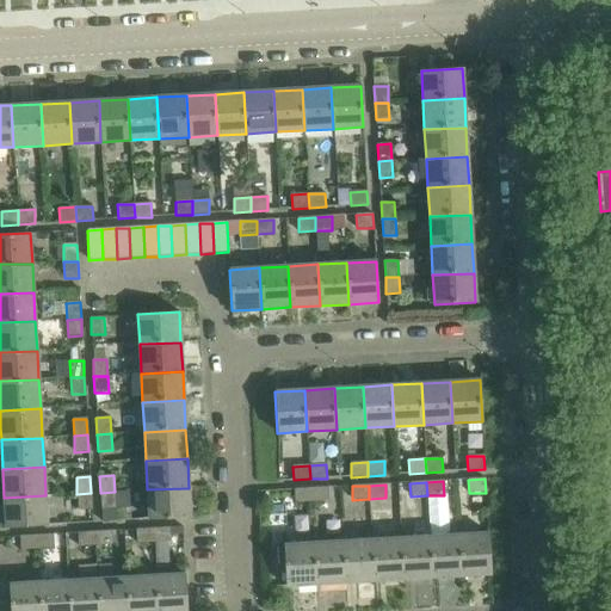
[(189,488),(147,489),(149,519),(190,518),(189,488)]
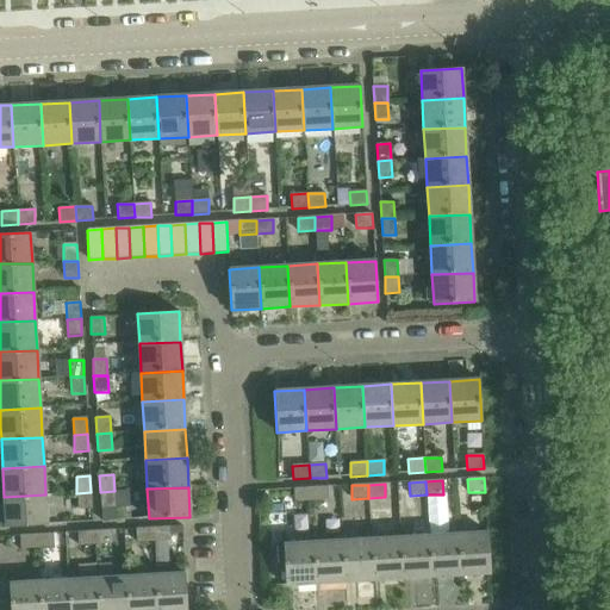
[(311,502),(310,487),(293,489),(294,503),(311,502)]
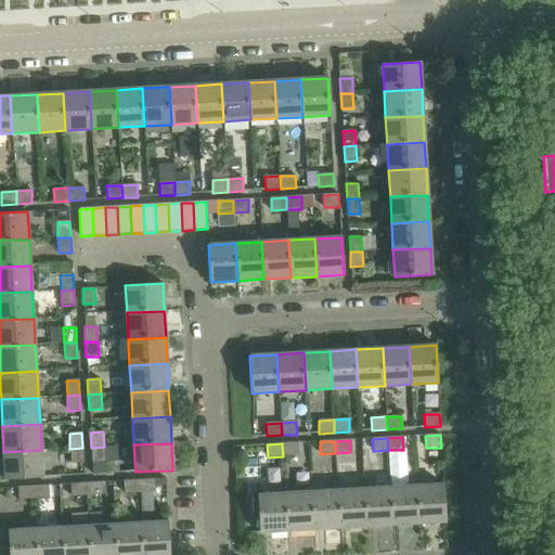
[(297,443),(282,443),(283,456),(298,455),(297,443)]
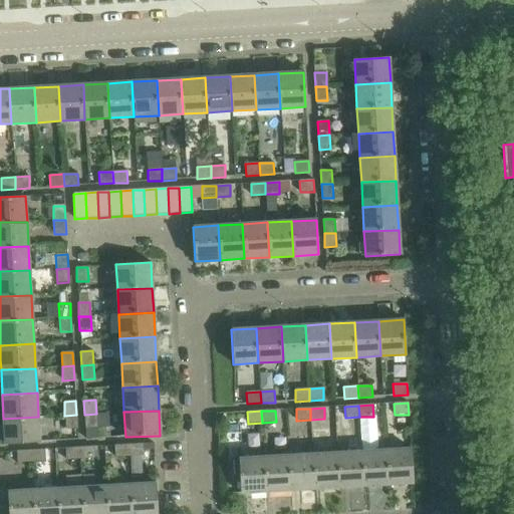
[(96,414),(84,415),(85,429),(96,428),(96,414)]
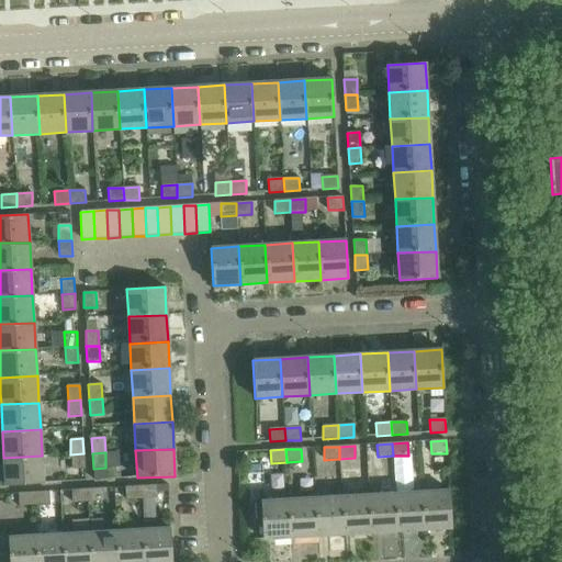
[(83,453),(70,454),(71,470),(85,469),(83,453)]
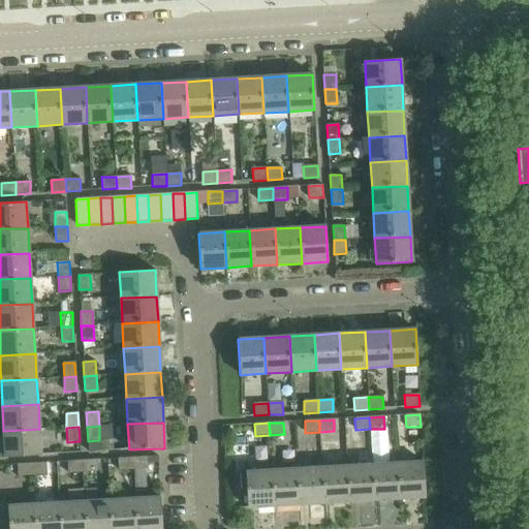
[(39,429),(3,431),(5,457),(40,455),(39,429)]
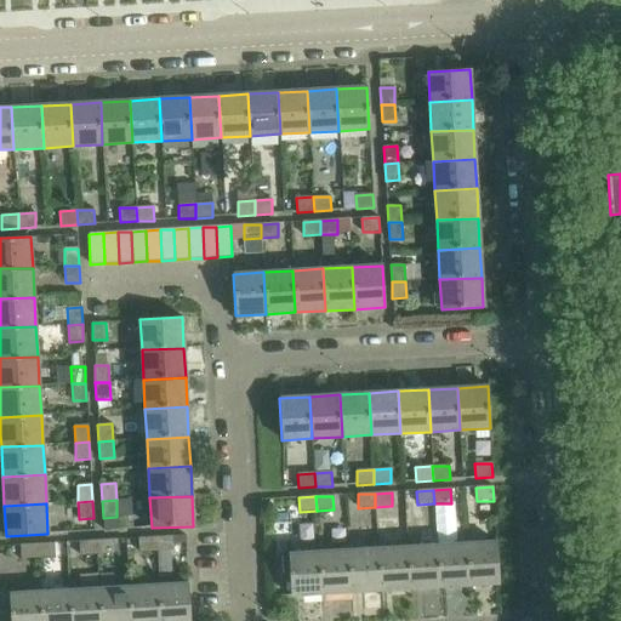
[(155,552),(155,537),(141,539),(142,553),(155,552)]
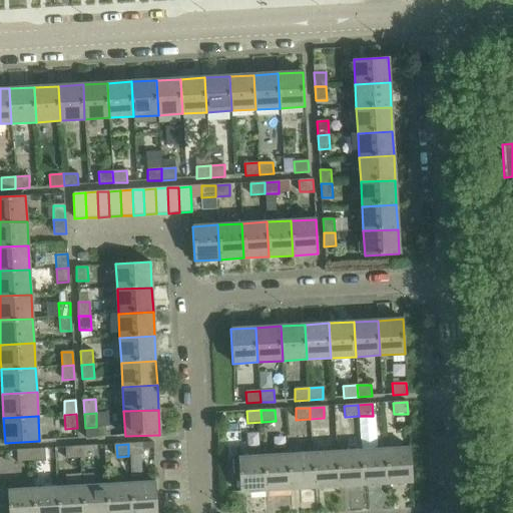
[(139,444),(128,444),(128,456),(140,455),(139,444)]
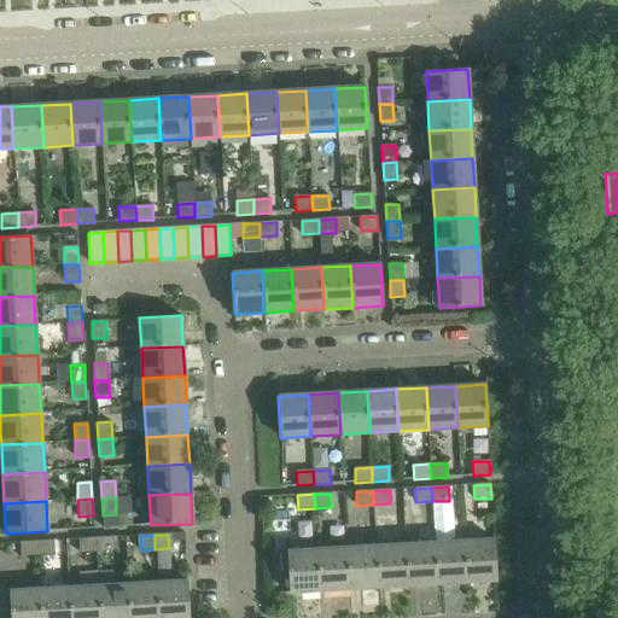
[(110,537),(95,538),(97,553),(110,552),(110,537)]
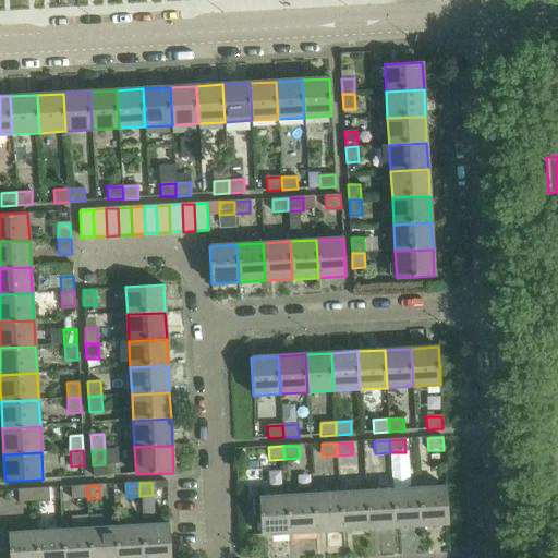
[(87,499),(86,486),(74,487),(74,499),(87,499)]
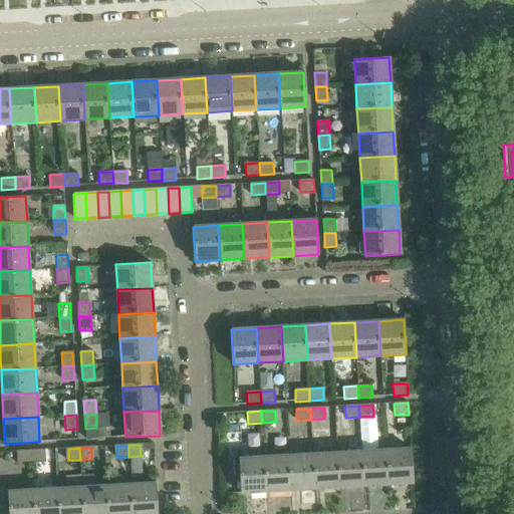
[(412,449),(386,450),(388,485),(413,483),(412,449)]
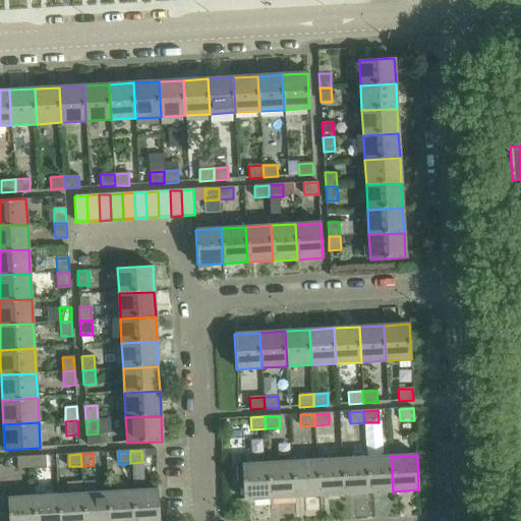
[(43,456),(32,457),(32,468),(44,468),(43,456)]
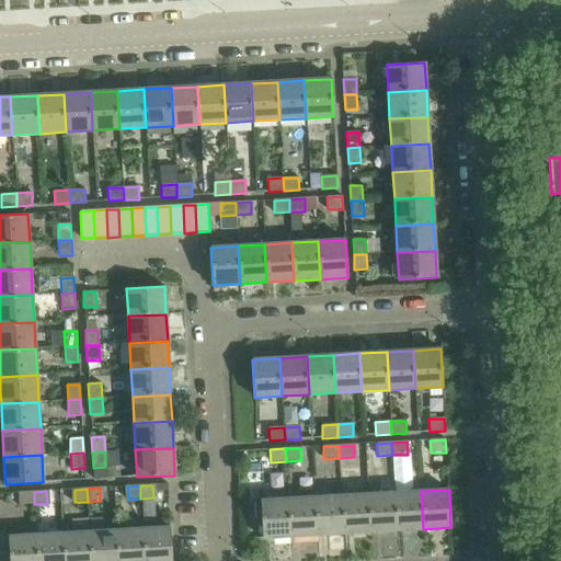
[(421,491),(395,493),(397,530),(423,529),(421,491)]
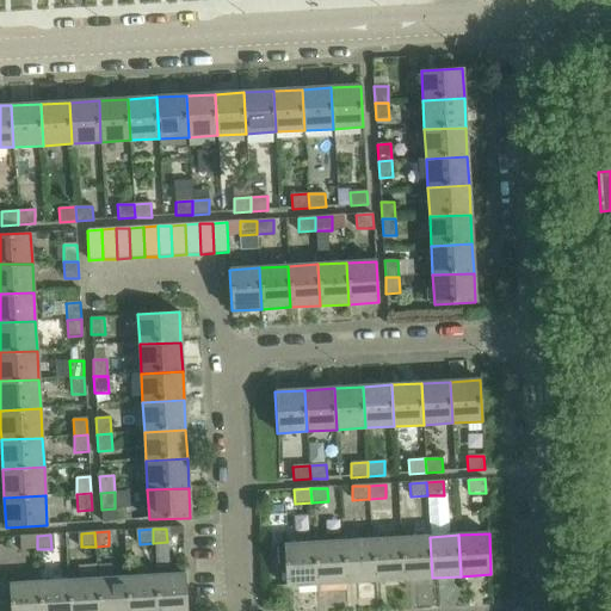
[(37,549),(37,536),(23,536),(24,550),(37,549)]
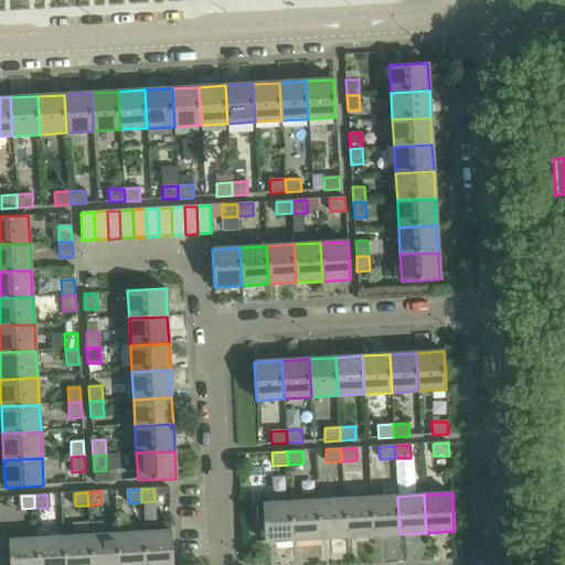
[(397,497),(371,498),(373,536),(400,534),(397,497)]
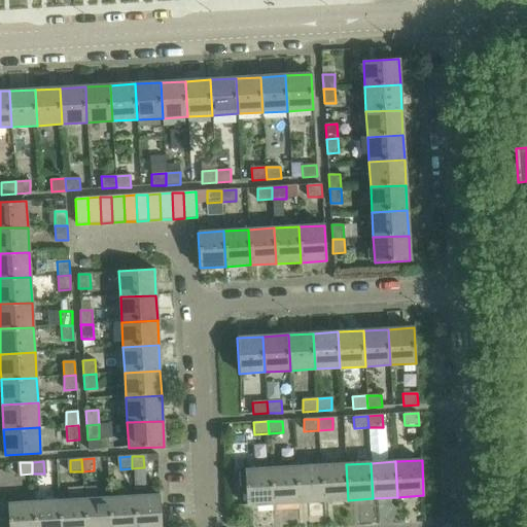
[(346,464),(320,466),(322,501),(348,500),(346,464)]
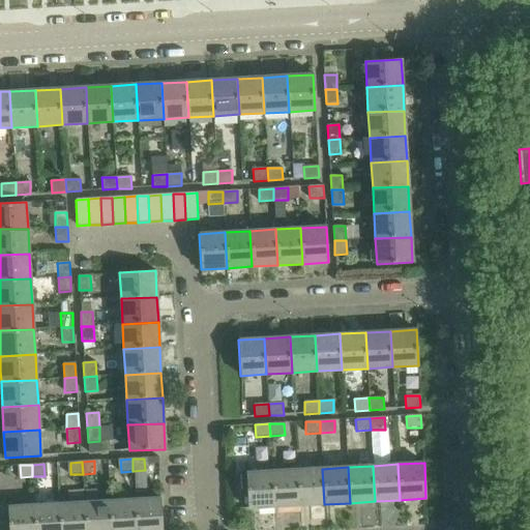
[(322,469),(297,470),(299,505),(324,504),(322,469)]
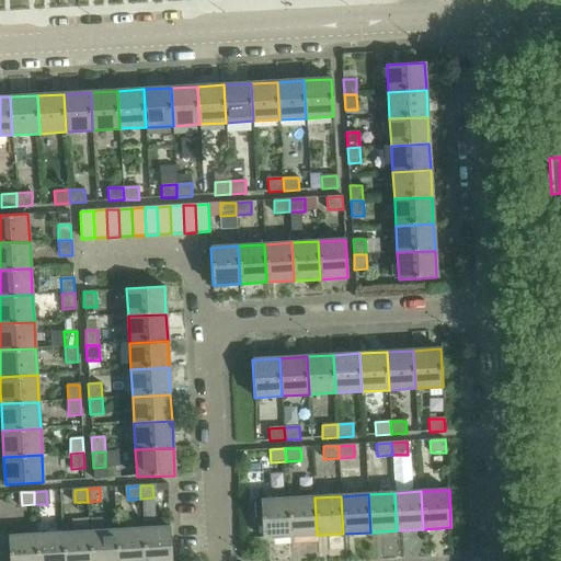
[(153,497),(140,499),(141,510),(155,508),(153,497)]
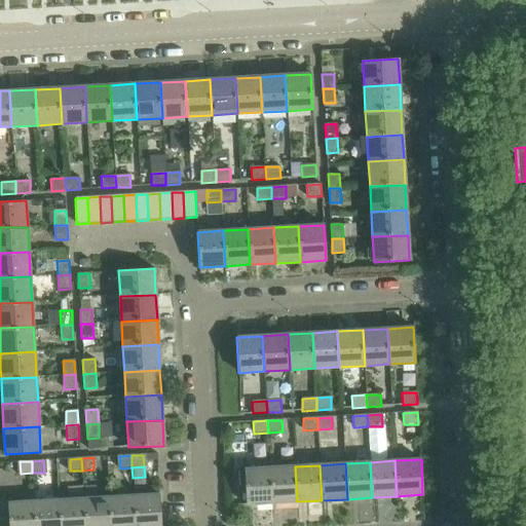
[(295,466),(270,467),(272,503),(297,501),(295,466)]
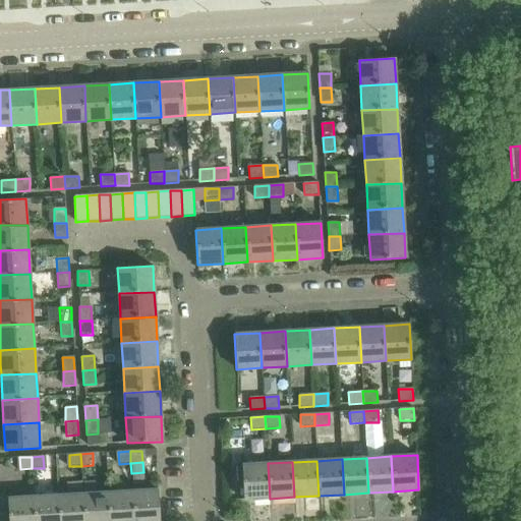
[(270,499),(268,463),(242,465),(244,500),(270,499)]
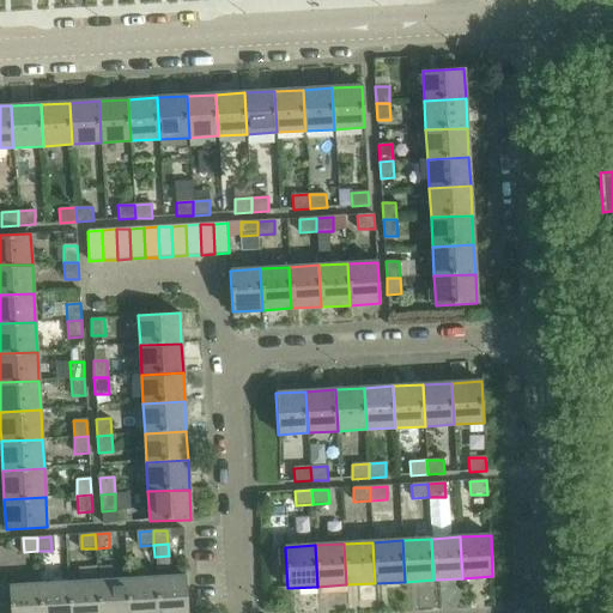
[(283,548),(273,548),(274,565),(284,564),(283,548)]
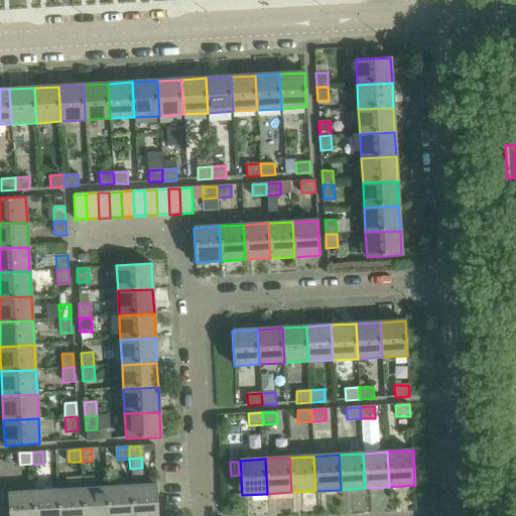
[(158,515),(156,485),(131,486),(132,515),(158,515)]
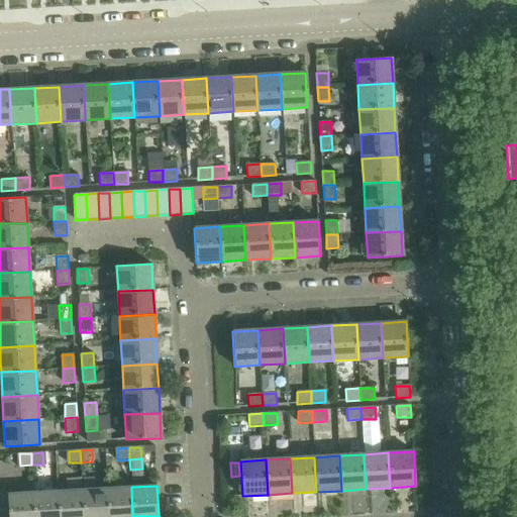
[(132,516),(131,487),(107,489),(108,516),(132,516)]
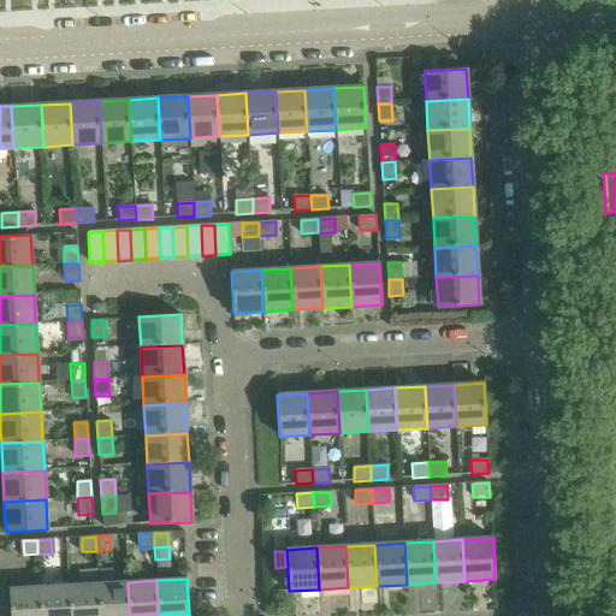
[(129,615),(128,582),(98,584),(100,615),(129,615)]
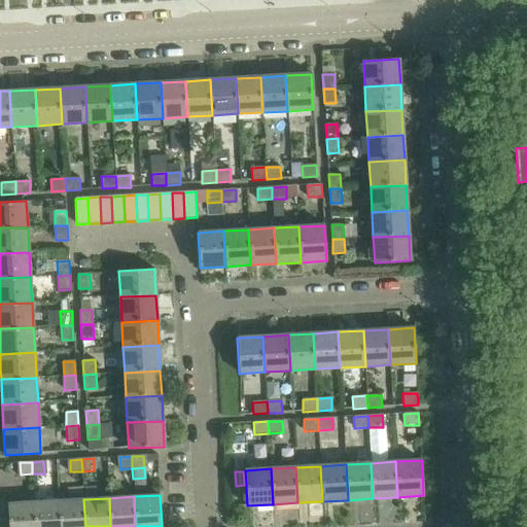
[(85,526),(83,499),(59,501),(60,526),(85,526)]
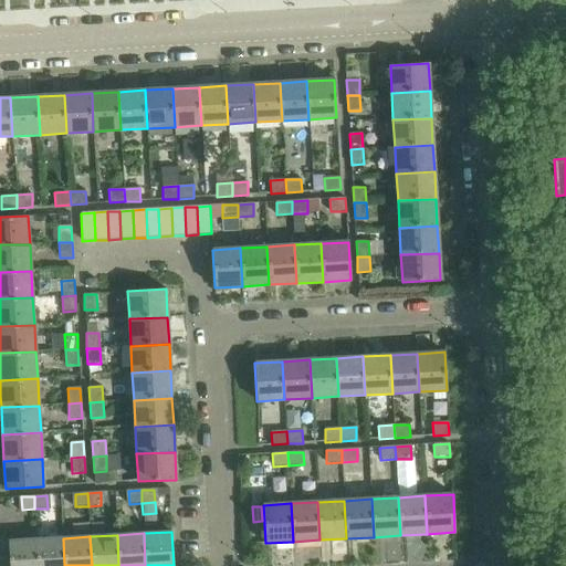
[(64,565),(63,538),(37,540),(38,565),(64,565)]
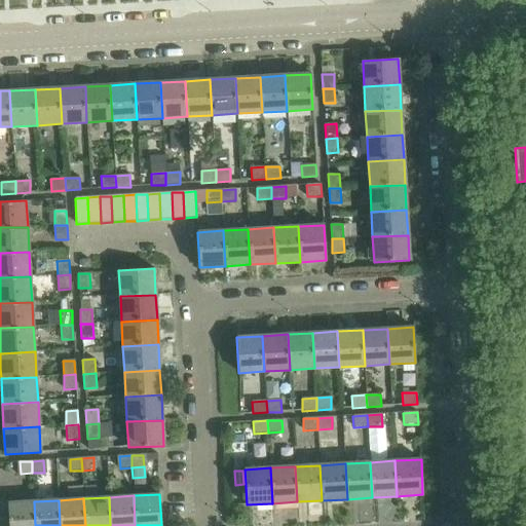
[(35,525),(34,501),(8,503),(9,525),(35,525)]
